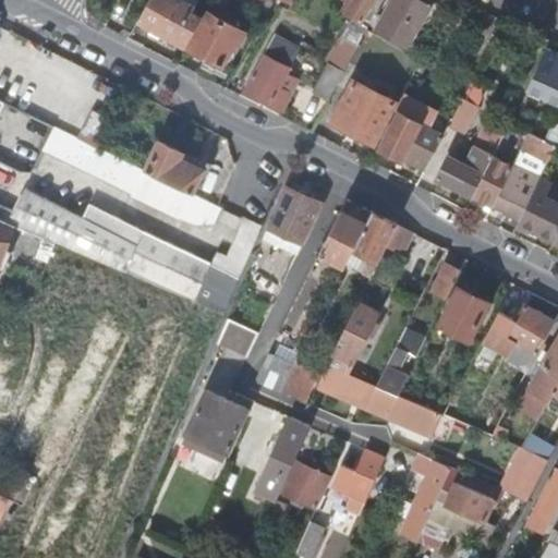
[(195,4),(186,0),(149,0),(140,17),(187,45),(203,17),(193,12),(195,4)]
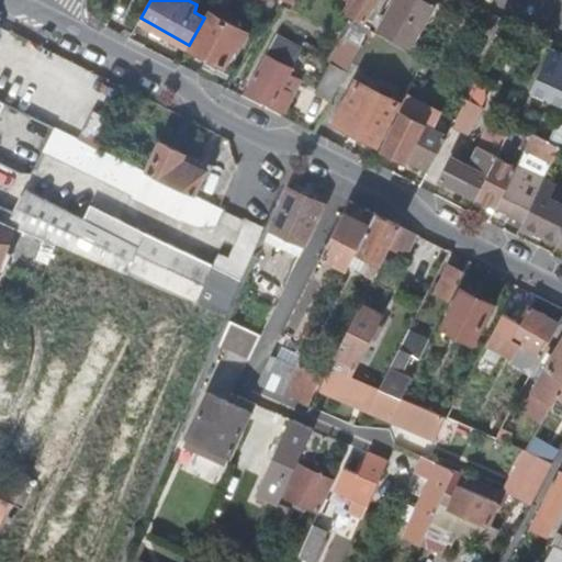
[(350,0),(346,9),(351,11),(357,0),(350,0)]
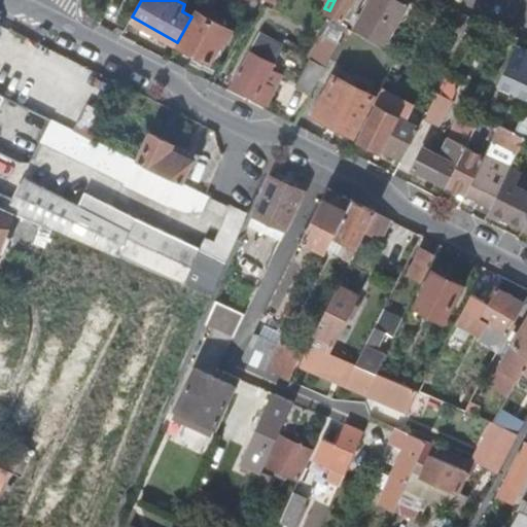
[(334,14),(342,19),(353,0),(335,0),(329,10),(329,11),(334,14)]
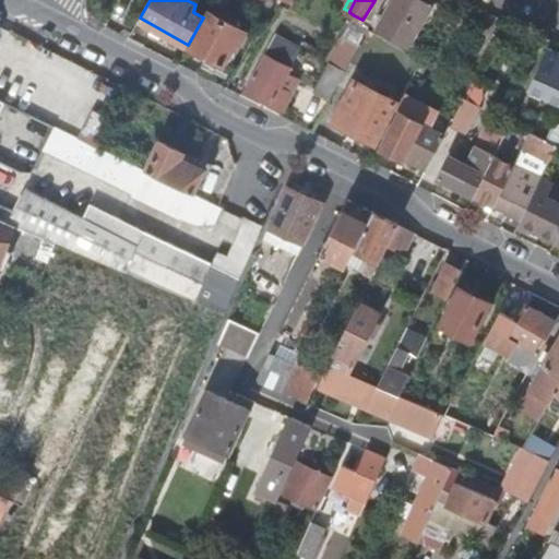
[(420,0),(411,0),(409,3),(404,0),(395,0),(388,15),(399,23),(391,36),(406,45),(429,4),(420,0)]
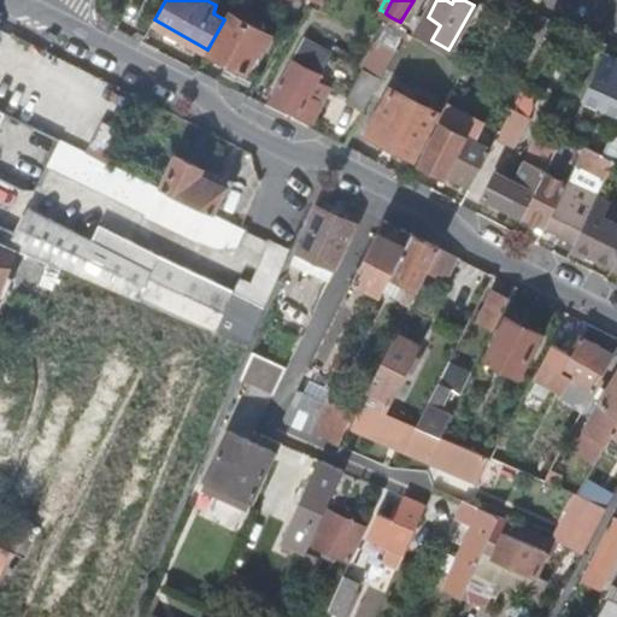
[(264,47),(272,34),(233,12),(211,51),(247,71),(262,46),(264,47)]
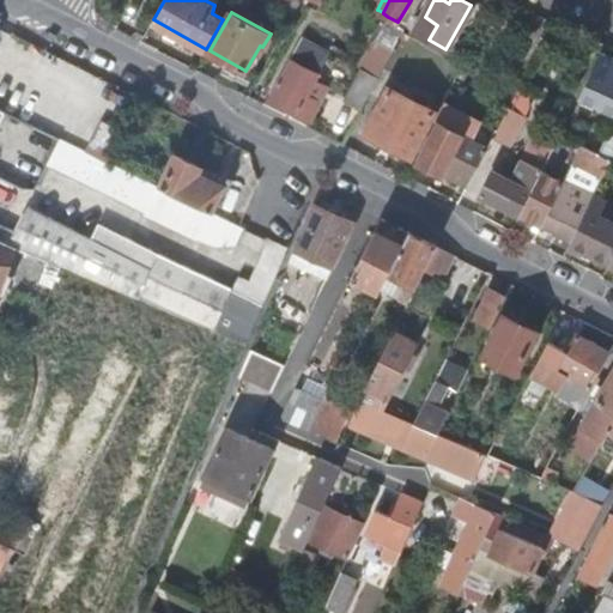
[(418,19),(412,16),(406,26),(405,29),(413,34),(417,26),(414,25),(418,19)]
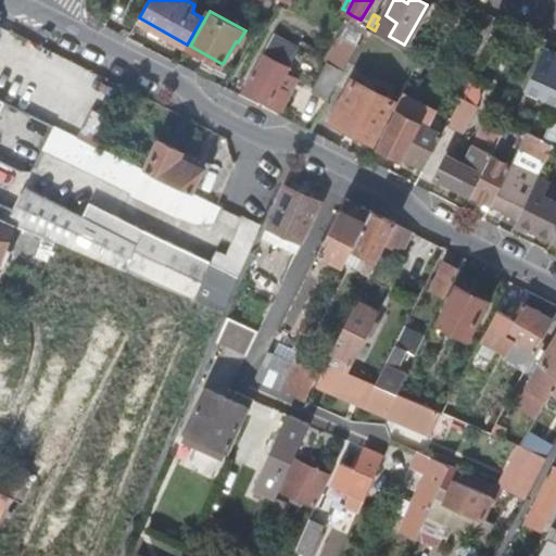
[(367,26),(368,24),(361,20),(352,15),(339,40),(335,38),(324,57),(329,59),(344,66),(357,43),(367,26)]
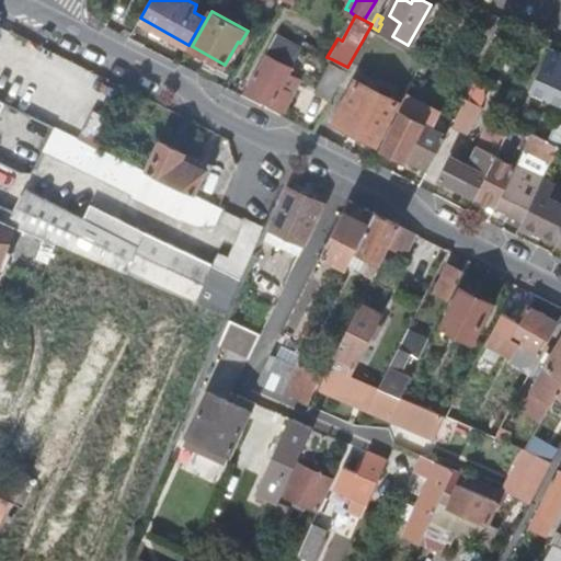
[(367,73),(377,53),(363,45),(353,64),(367,73)]
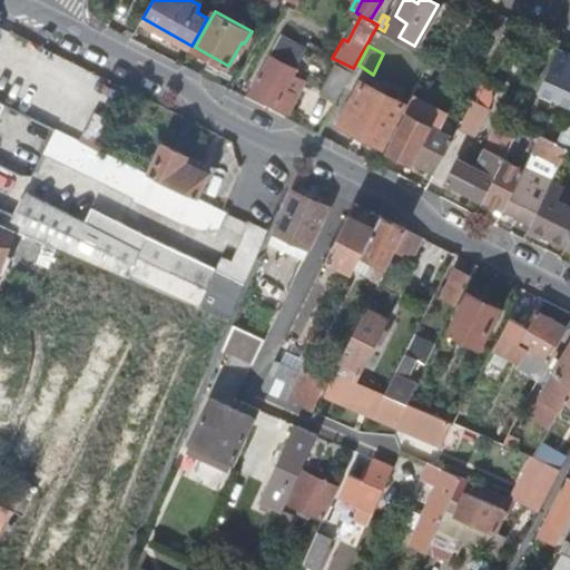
[(538,97),(569,108),(569,52),(557,48),(538,97)]
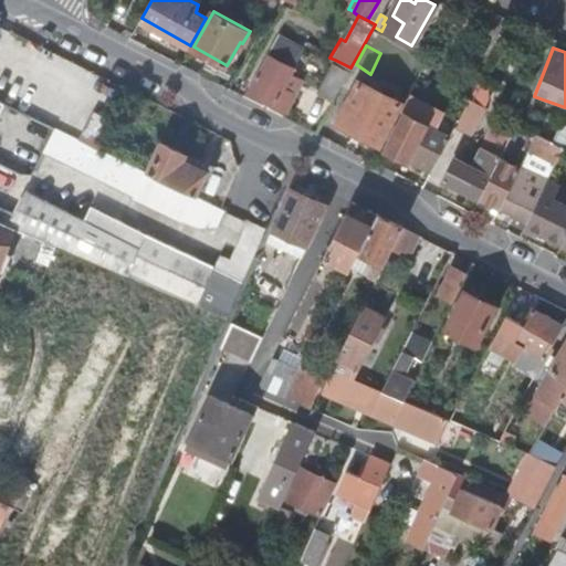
[(269,52),(248,90),(276,105),(276,104),(290,111),(299,94),(285,87),(296,66),(269,52)]
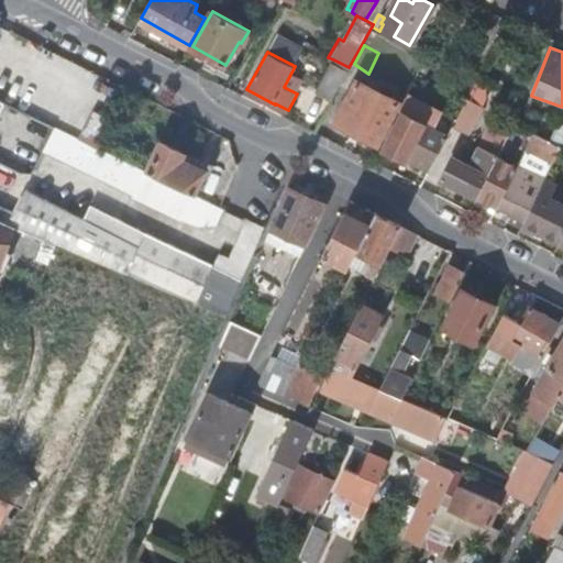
[(351,69),(349,67),(333,59),(319,88),(335,98),(351,69)]
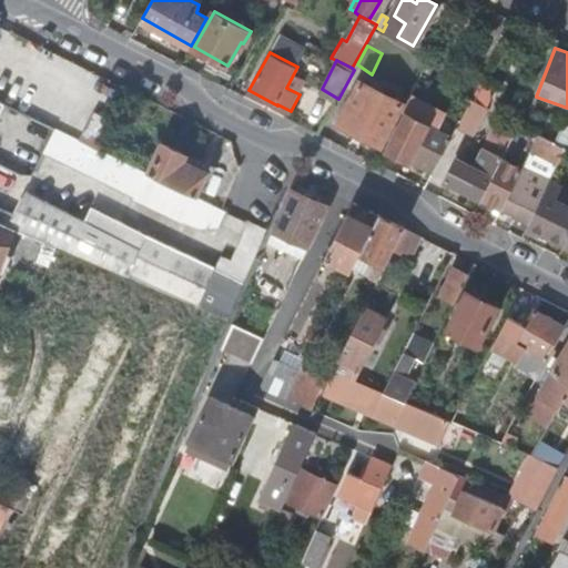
[(405,102),(363,82),(342,123),(384,144),(405,102)]
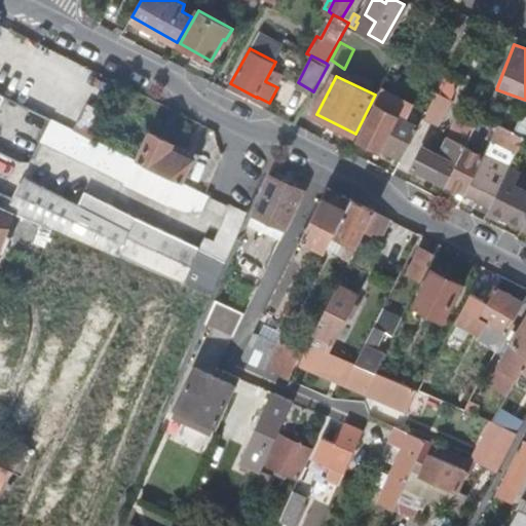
[(0,137),(17,100),(0,90),(0,137)]
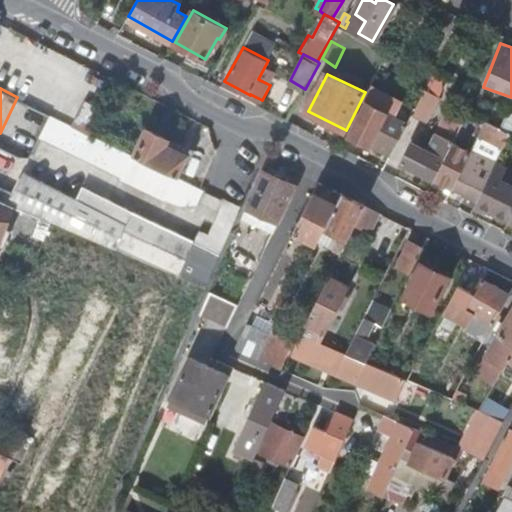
[(428,120),(441,97),(426,89),(414,113),(428,120)]
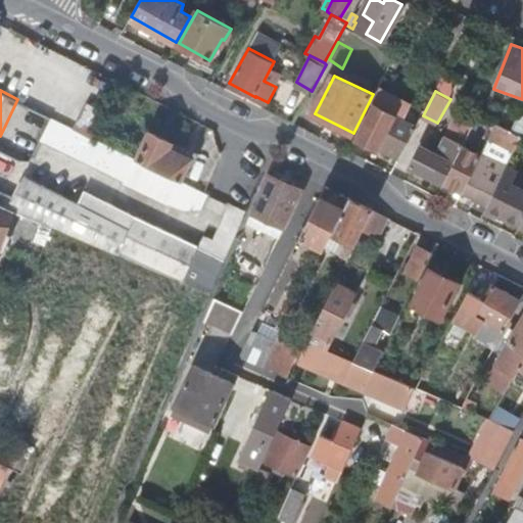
[(402,154),(418,125),(375,103),(358,138),(378,148),(381,143),(402,154)]
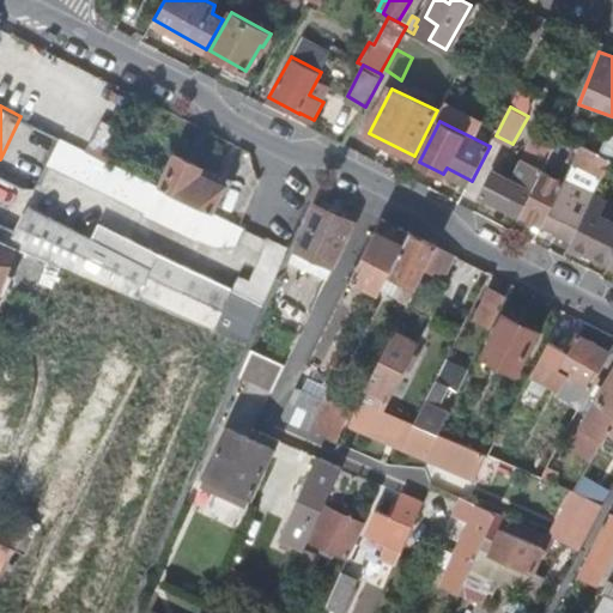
[(601,153),(610,134),(592,125),(583,144),(583,145),(601,153)]
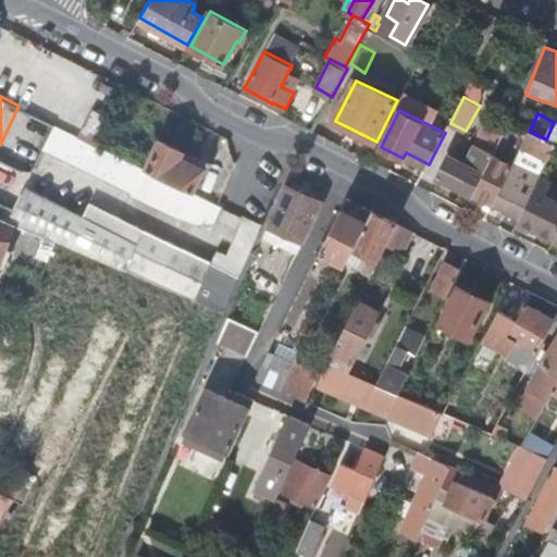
[(56,124),(41,152),(133,196),(146,168),(98,145),(56,124)]
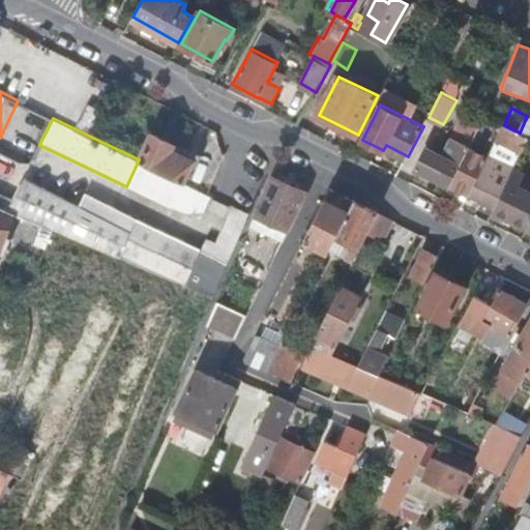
[(529,138),(520,133),(504,125),(490,154),(496,157),(501,154),(507,141),(525,149),(529,138)]
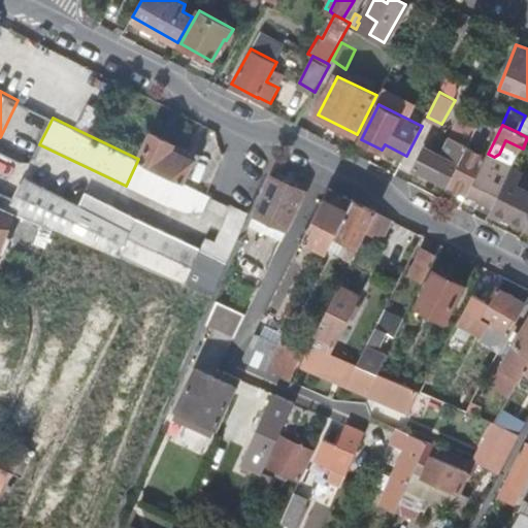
[(182,179),(183,179),(192,159),(184,155),(187,149),(152,131),(138,159),(182,179)]
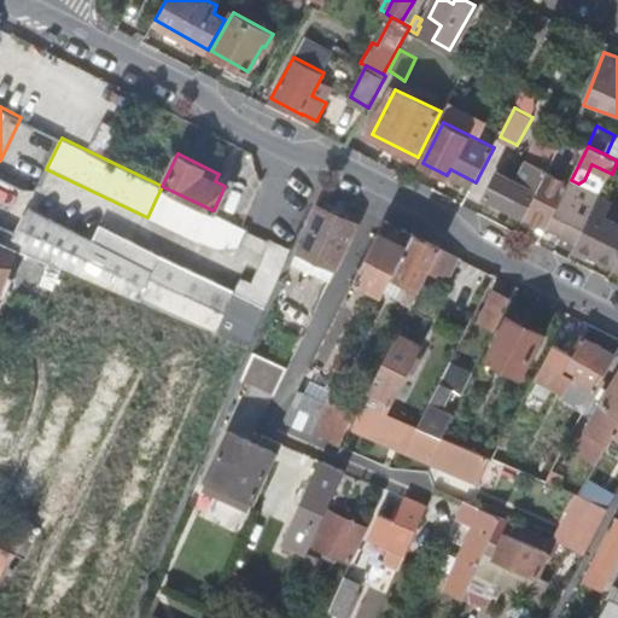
[(548,172),(549,168),(531,159),(519,181),(499,170),(485,194),(526,215),(548,172)]
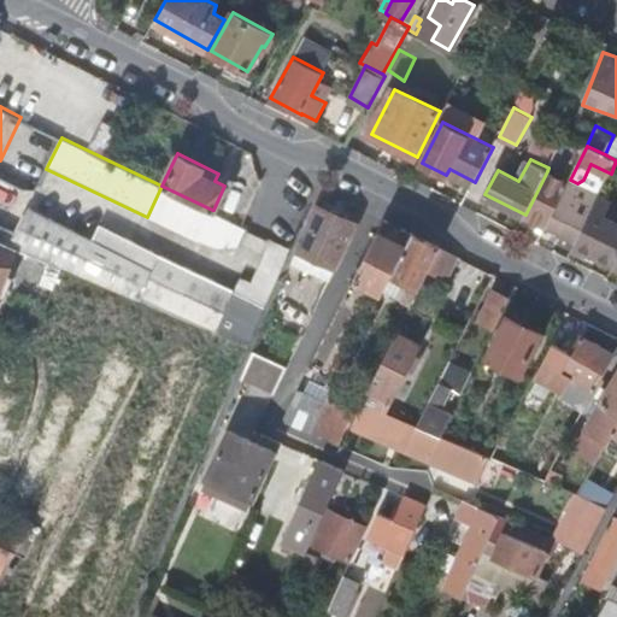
[(569,181),(547,171),(526,215),(547,225),(569,181)]
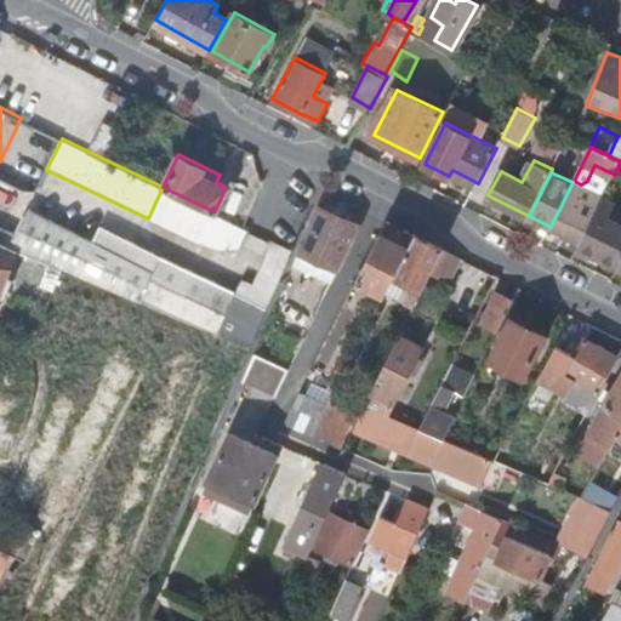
[(199,243),(214,211),(163,187),(148,218),(199,243)]
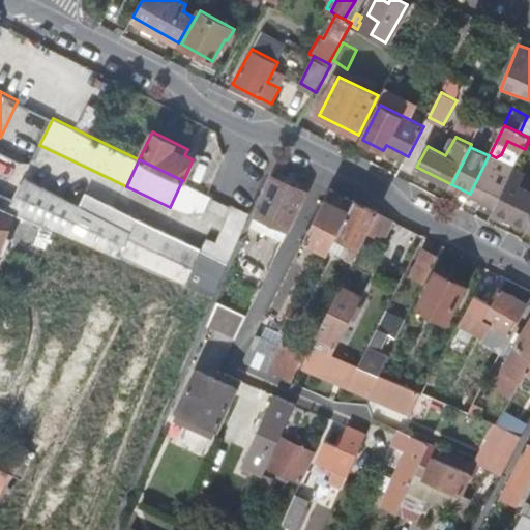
[(494,211),(495,209),(509,180),(512,174),(496,165),(491,175),(487,173),(475,198),(490,205),(489,209),(494,211)]
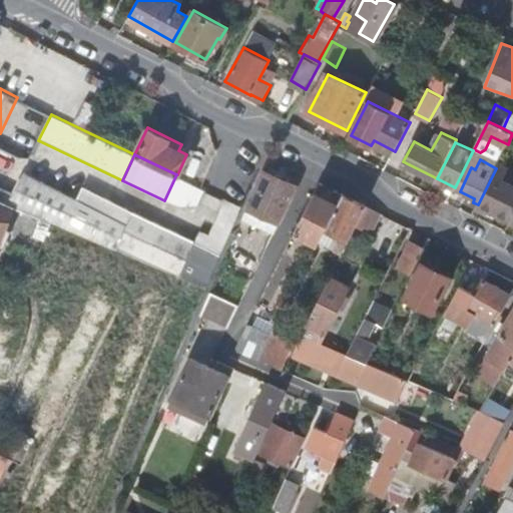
[(298,186),(263,170),(246,205),(281,221),(298,186)]
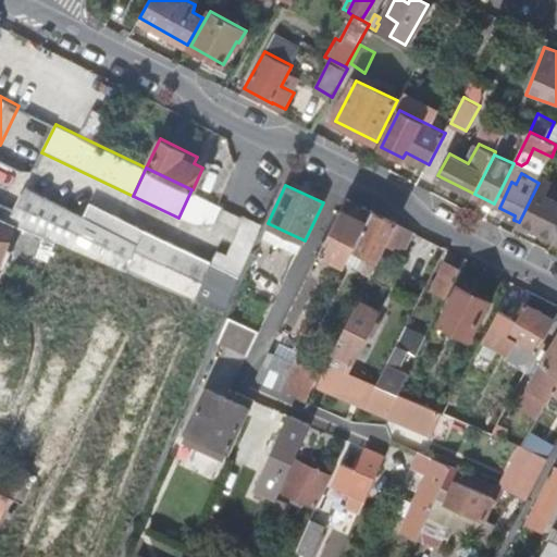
[(54,240),(224,310),(239,276),(143,230),(143,229),(87,202),(82,213),(25,186),(15,210),(0,202),(0,217),(12,222),(54,240)]
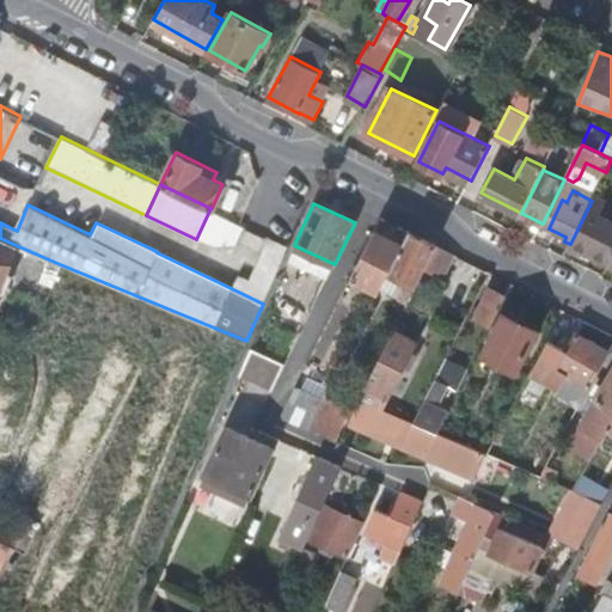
[(232,240),(240,222),(212,208),(210,208),(196,239),(215,248),(232,240)]
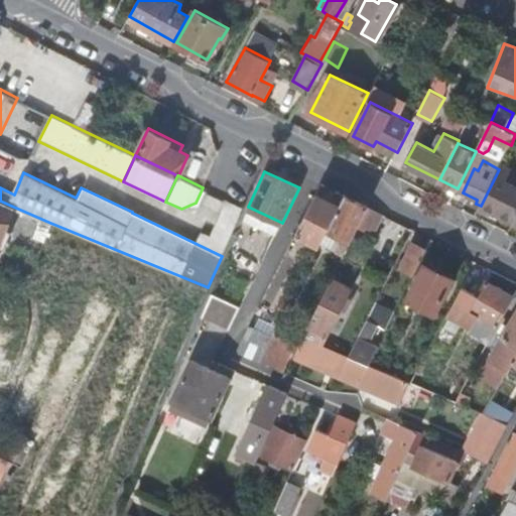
[(482,204),(515,221),(515,217),(515,184),(496,175),(482,204)]
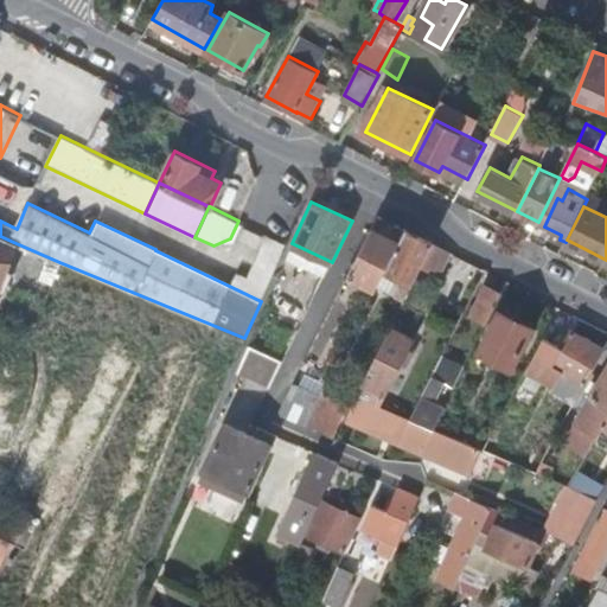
[(385,269),(406,229),(378,215),(349,274),(376,287),(385,269)]
